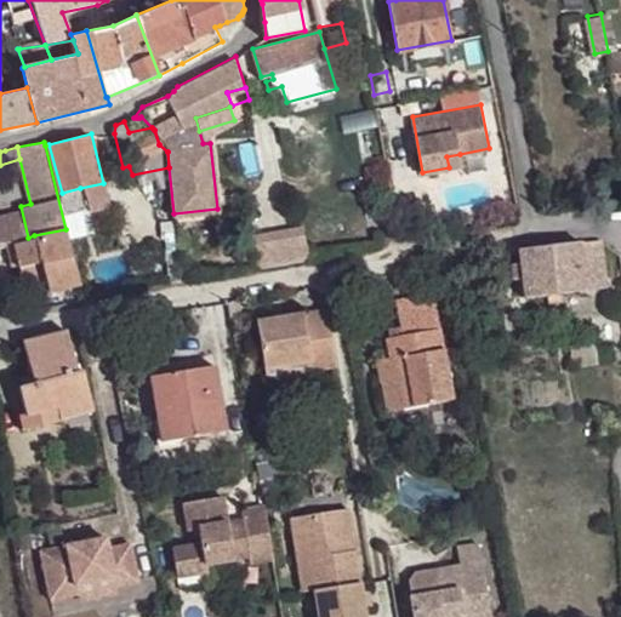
[(460,154),(446,156),(449,167),(462,165),(460,154)]
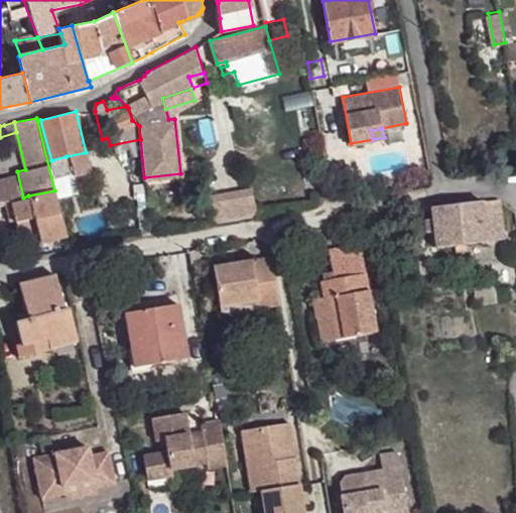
[(91,172),(86,152),(67,156),(71,173),(80,171),(81,175),(91,172)]
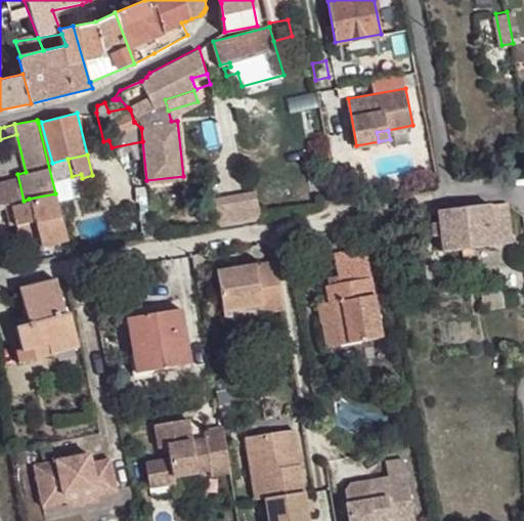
[(72,176),(68,159),(52,163),(55,179),(72,176)]
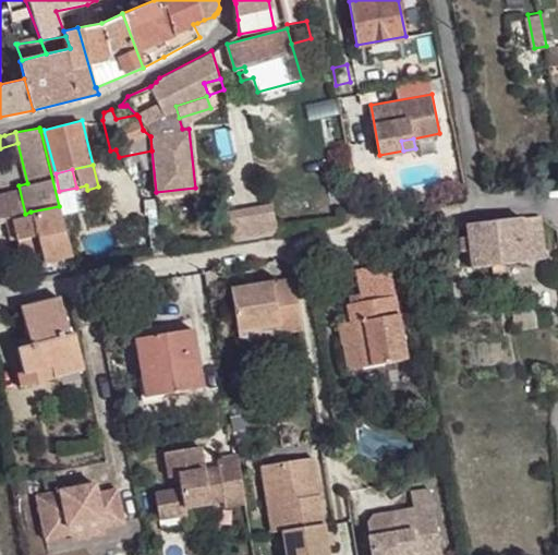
[(225,209),(229,238),(276,230),(269,202),(225,209)]
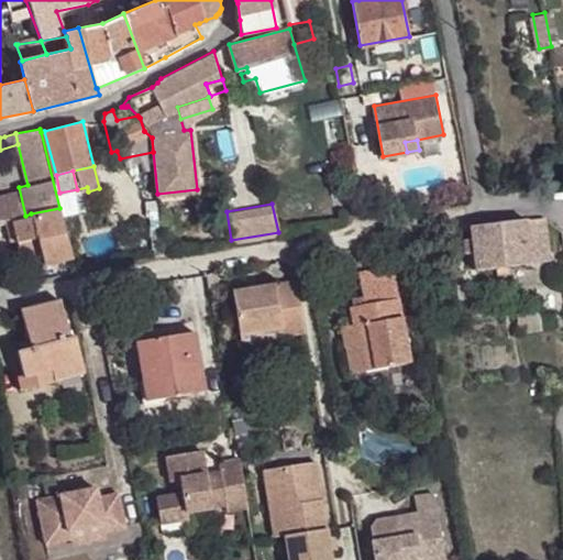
[(45,263),(72,256),(59,208),(31,213),(42,253),(45,263)]
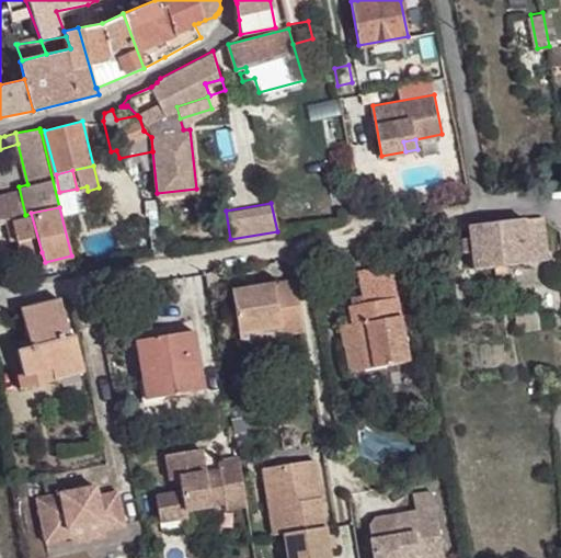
[(25,215),(3,220),(10,239),(16,238),(22,258),(42,252),(31,213),(25,215)]
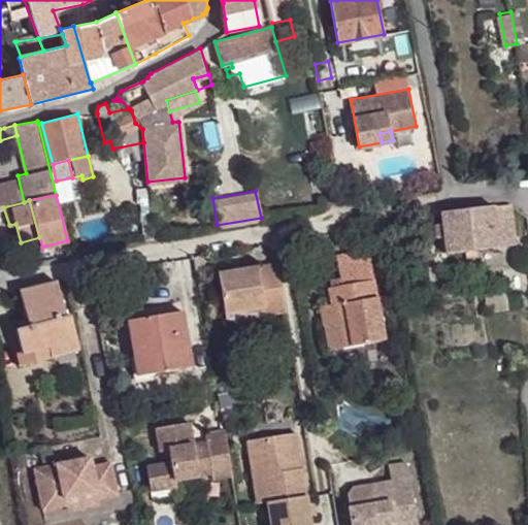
[(494,203),(443,209),(444,222),(437,222),(438,235),(446,234),(448,252),(468,249),(468,254),(480,253),(479,248),(499,245),(499,244),(517,242),(512,202),(494,204),(494,203)]
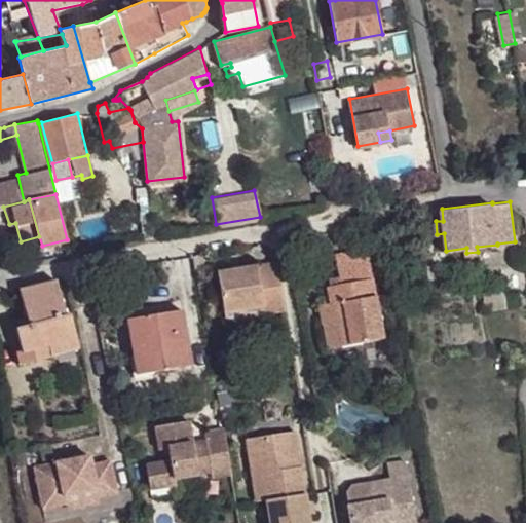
[(142,228),(152,227),(150,213),(141,214),(142,228)]
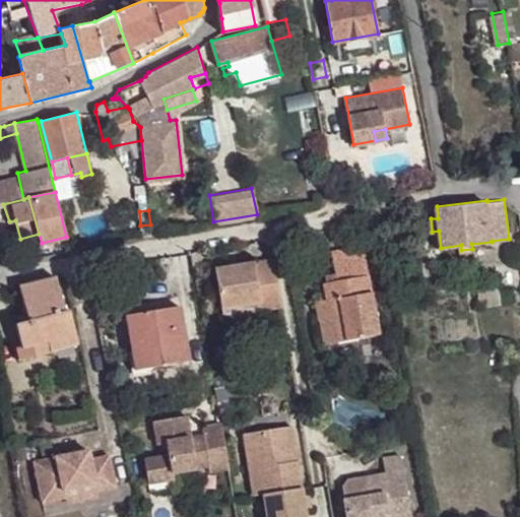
[(140,225),(141,234),(150,232),(150,224),(140,225)]
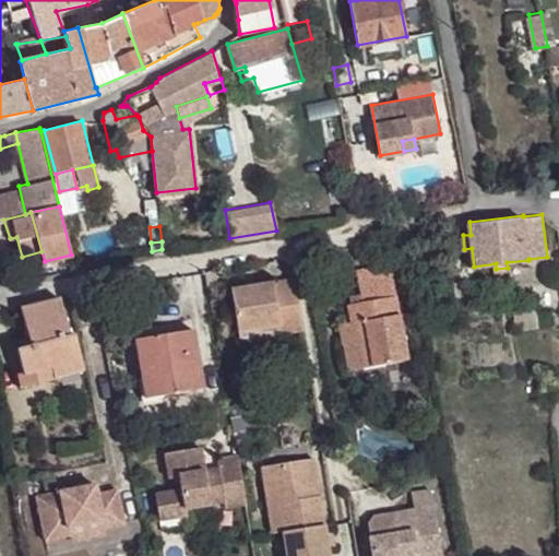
[(356,324),(365,368),(411,359),(393,263),(358,270),(363,294),(365,303),(353,304),(348,305),(353,324),(356,324)]
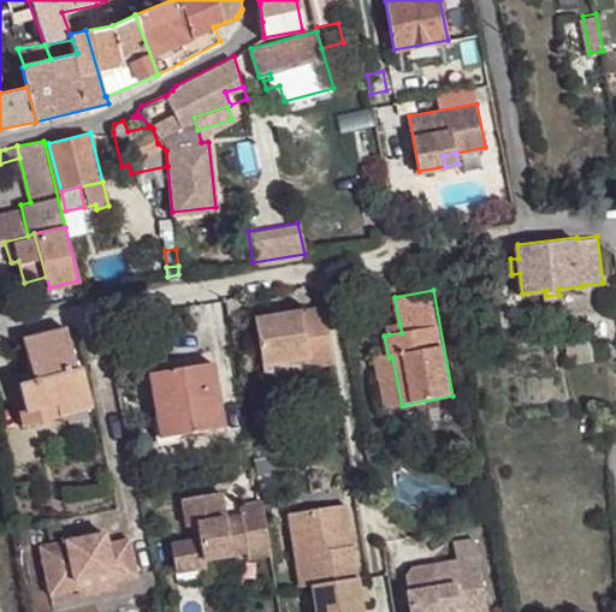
[(307,354),(308,363),(333,360),(324,304),(254,316),(261,361),(307,354)]
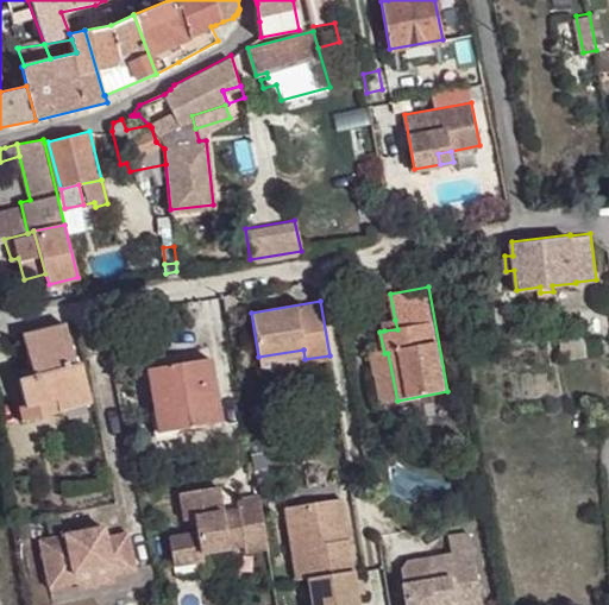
[(382,322),(384,331),(397,329),(395,320),(382,322)]
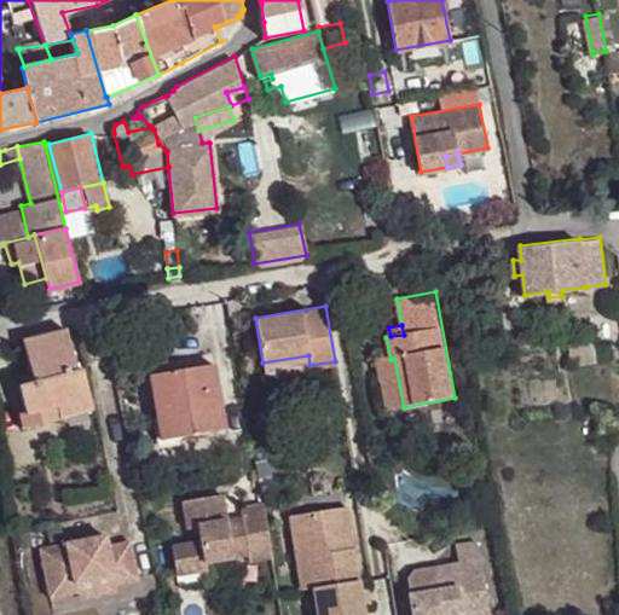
[(76,370),(67,328),(22,340),(33,381),(17,384),(25,415),(18,416),(21,427),(58,418),(92,410),(81,367),(76,370)]
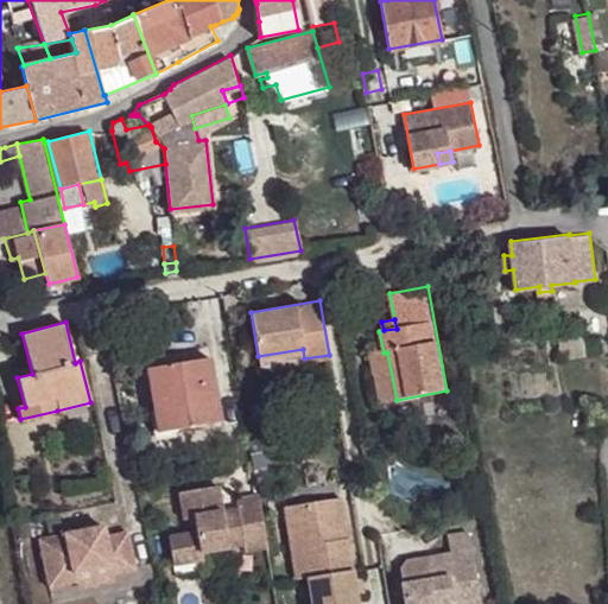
[(260,368),(304,358),(303,349),(258,356),(260,368)]
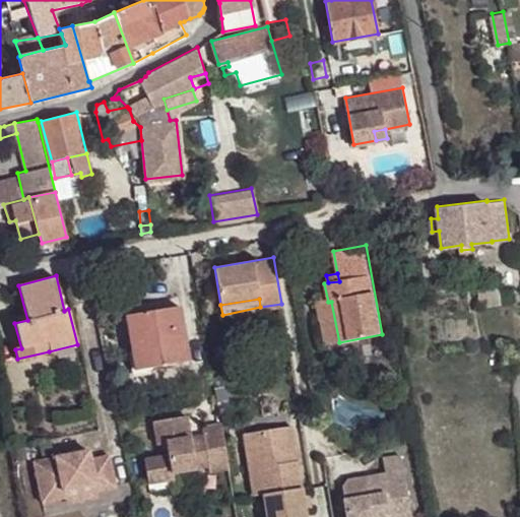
[(325,344),(339,342),(331,302),(328,302),(318,305),(325,344)]
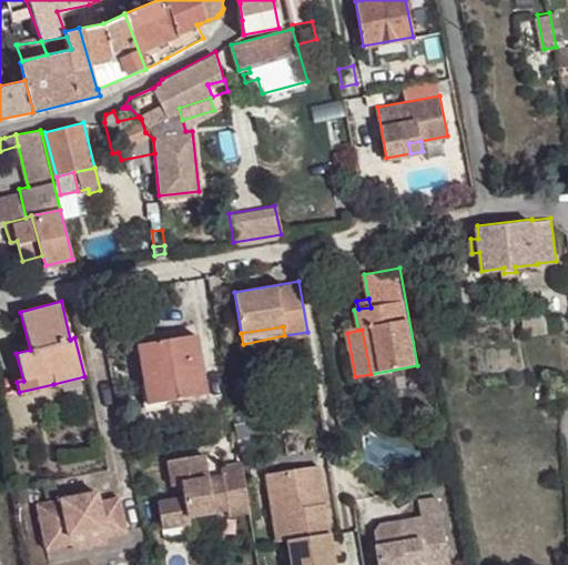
[(160,379),(163,401),(208,394),(198,332),(139,343),(144,382),(160,379)]
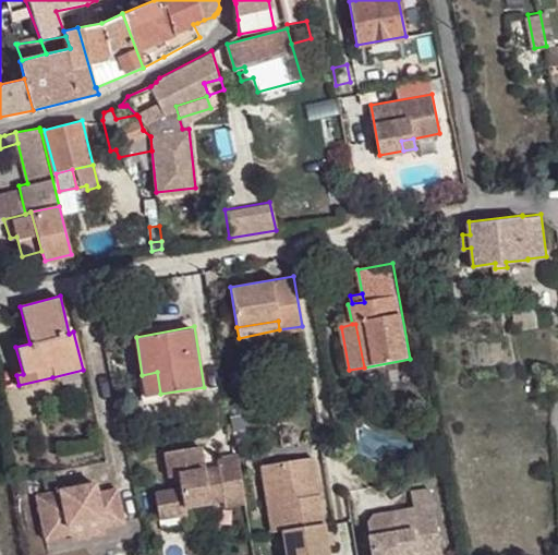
[(145,397),(160,394),(157,372),(142,375),(145,397)]
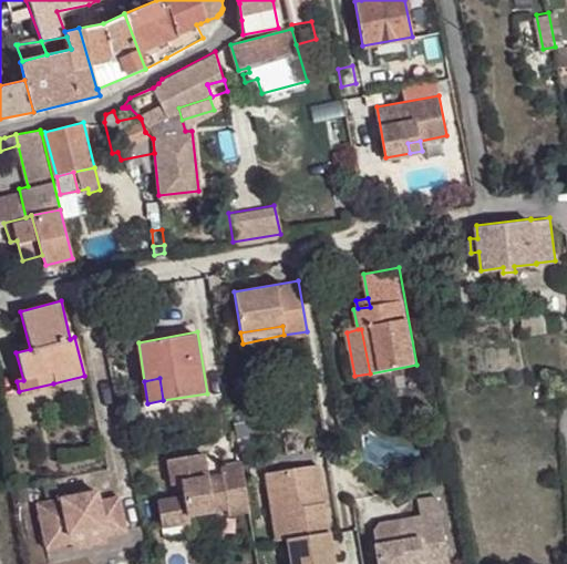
[(248,510),(240,460),(218,464),(220,479),(206,481),(202,451),(165,458),(169,483),(179,481),(182,494),(155,498),(160,525),(187,521),(186,514),(225,508),(226,513),(248,510)]
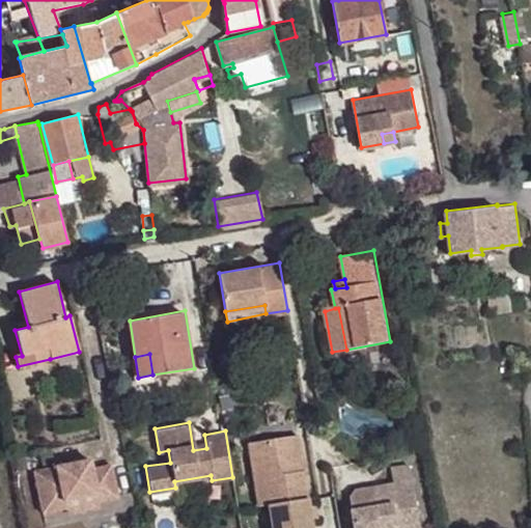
[(313,527),(298,431),(250,438),(260,501),(270,499),(274,527),(313,527)]
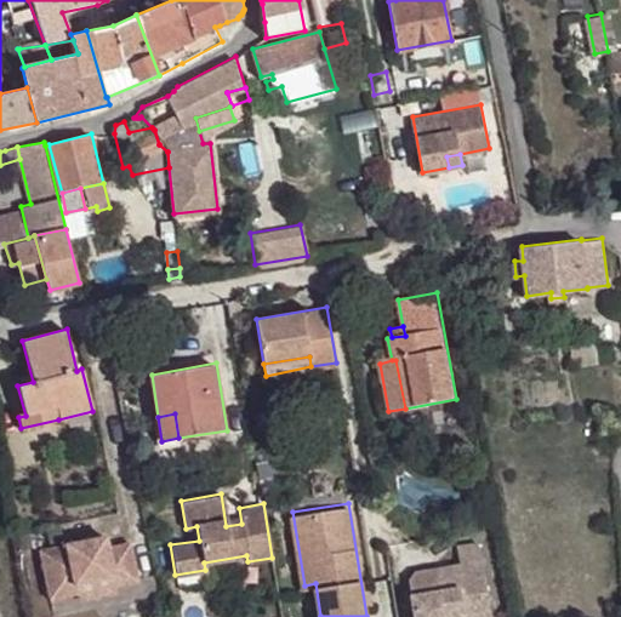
[(101,537),(35,550),(45,599),(72,594),(70,586),(108,578),(109,587),(134,582),(126,543),(103,548),(101,537)]
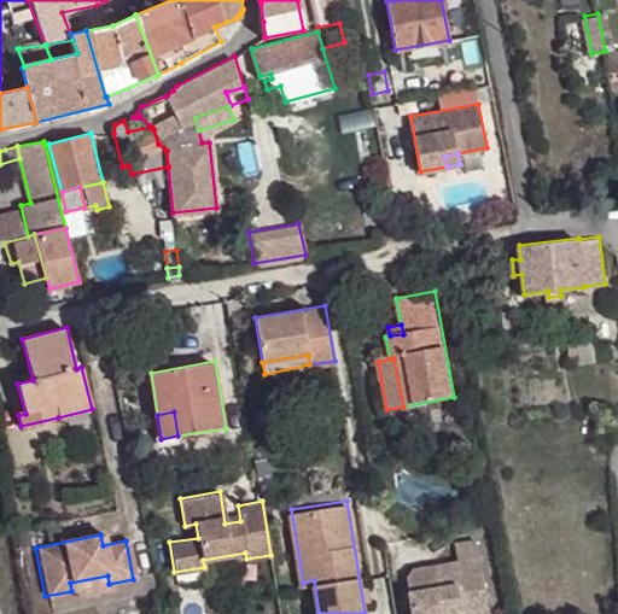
[(445,613),(488,606),(474,538),(455,541),(459,557),(417,565),(407,576),(409,589),(408,589),(410,613),(445,613)]
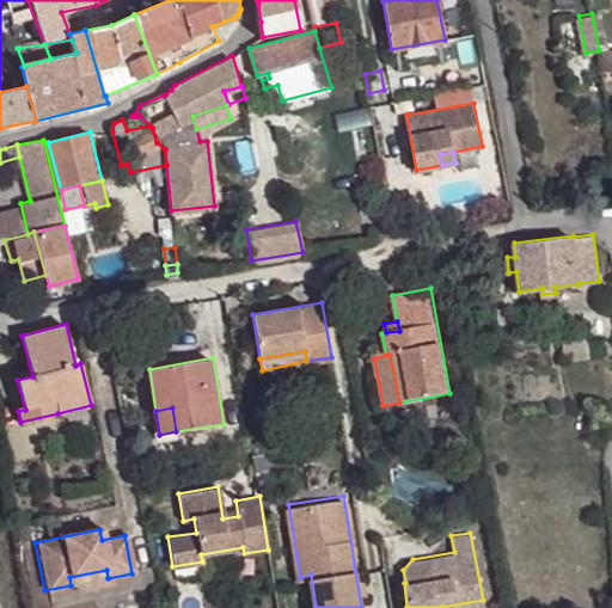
[(106,570),(69,577),(71,585),(108,578),(106,570)]
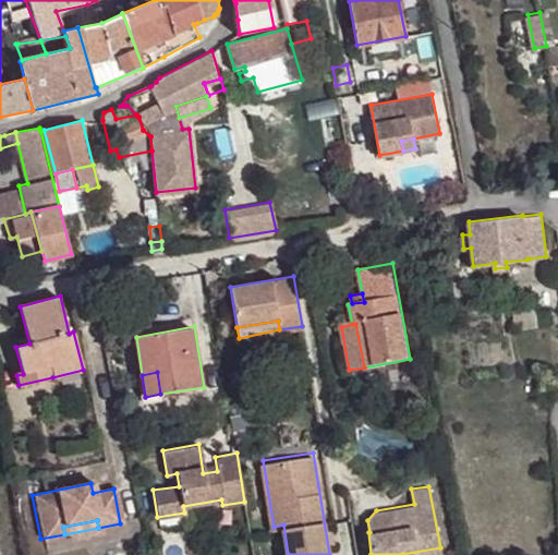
All buildings are outlined.
